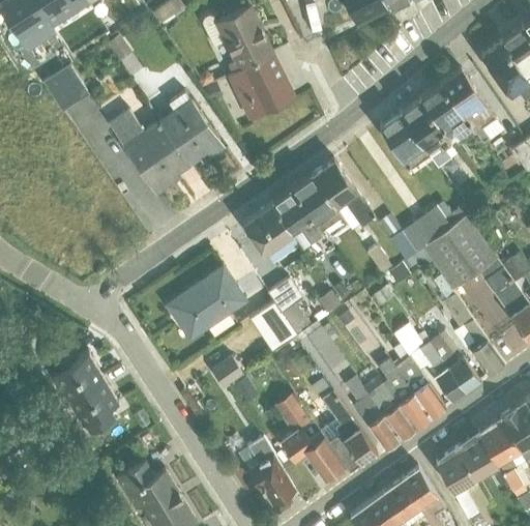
[(54,32),(34,0),(12,0),(0,8),(0,10),(26,51),(54,32)]
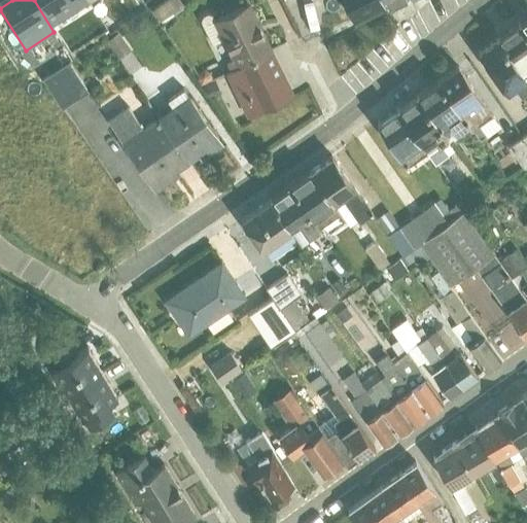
[(34,0),(54,32),(91,4),(88,0),(34,0)]
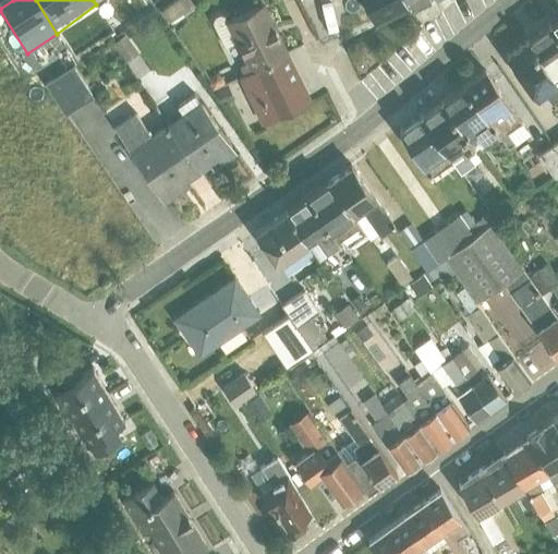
[(187,0),(180,0),(161,13),(169,25),(171,24),(173,27),(185,19),(183,15),(194,8),(187,0)]
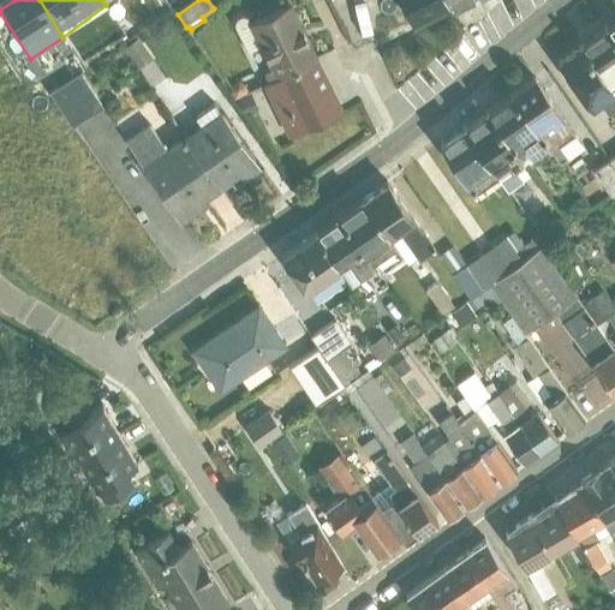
[(400,0),(413,27),(451,7),(447,0),(400,0)]
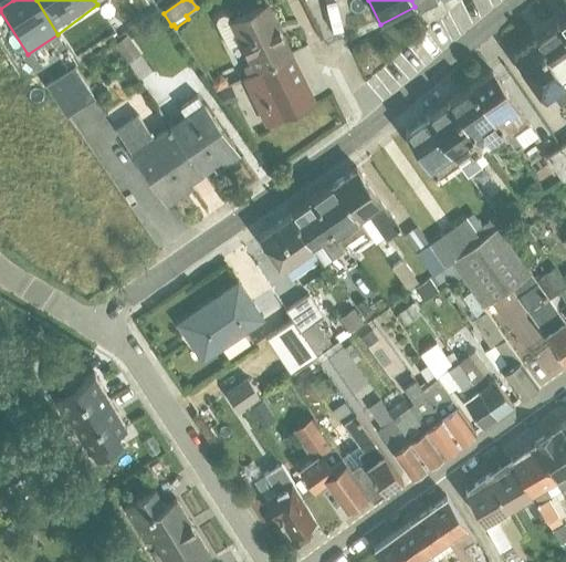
[(248,79),(292,58),(266,7),(232,25),(229,19),(223,18),(218,20),(216,25),(228,50),(239,45),(249,66),(243,69),(248,79)]
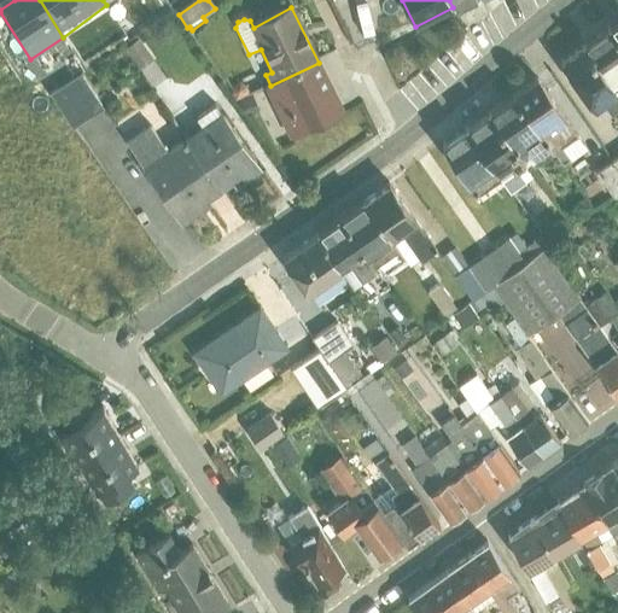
[(584,47),(617,94),(617,44),(608,31),(584,47)]
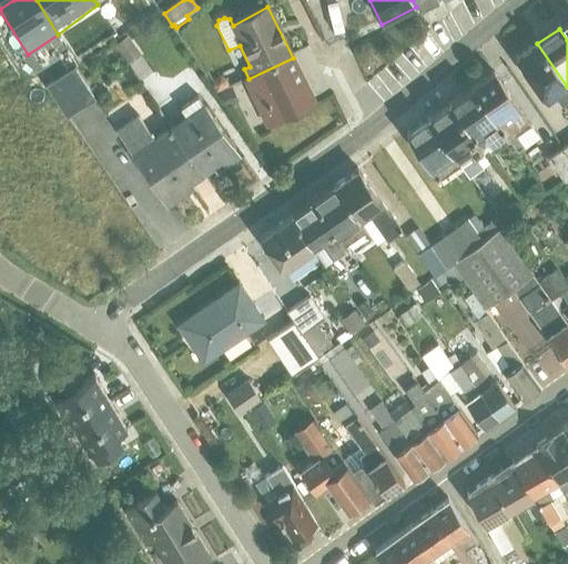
[(127,38),(115,47),(128,67),(141,58),(127,38)]
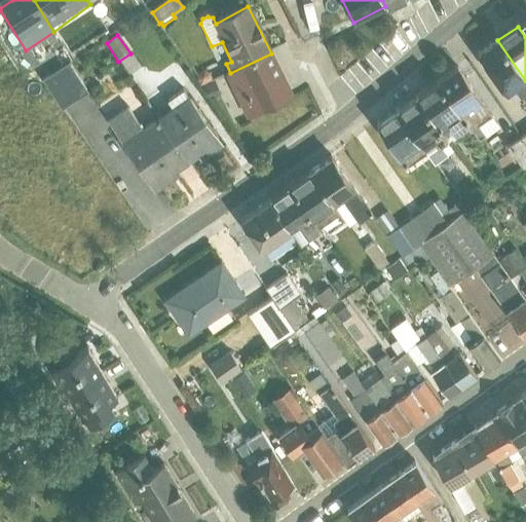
[(525,95),(525,80),(497,40),(478,54),(506,96),(514,89),(521,100),(525,95)]
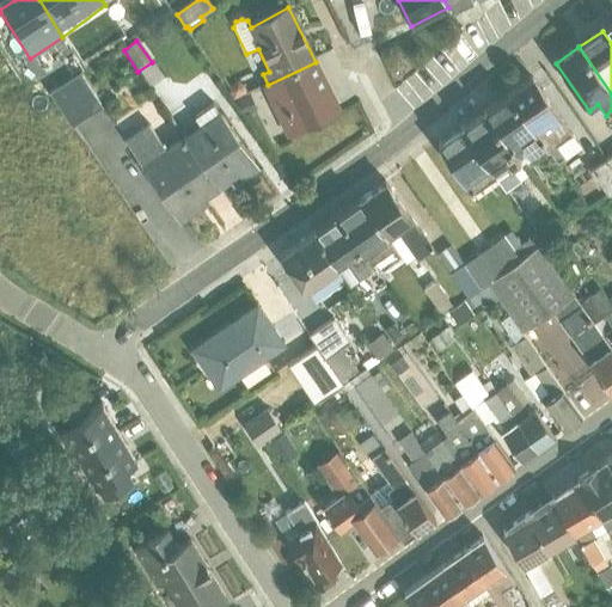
[(316,62),(268,85),(264,86),(289,139),(341,114),(316,62)]
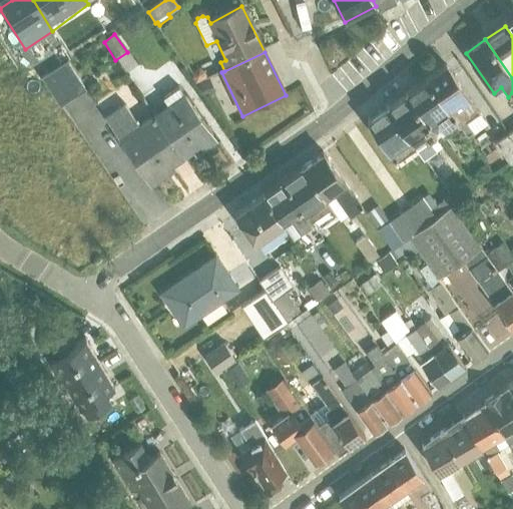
[(67,63),(41,80),(61,108),(66,105),(86,92),(67,63)]
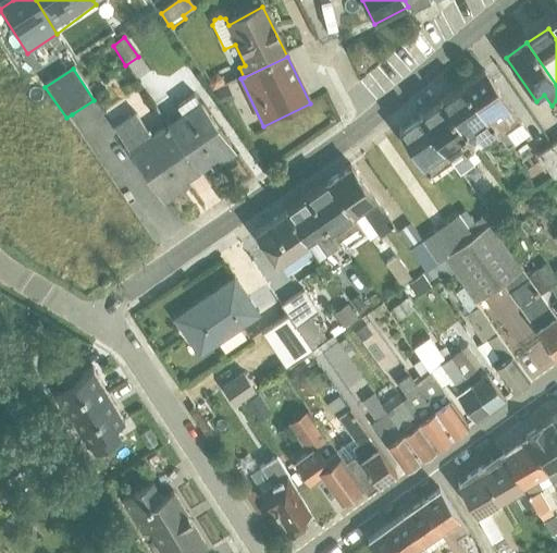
[(462,88),(507,150),(514,145),(515,147),(530,136),(484,73),(462,88)]
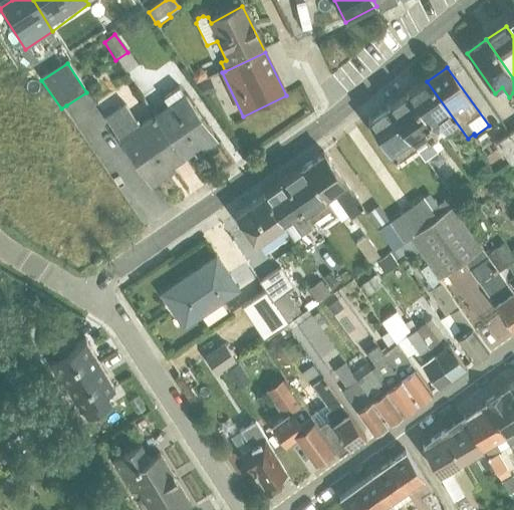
[(209,79),(198,84),(205,98),(216,93),(209,79)]
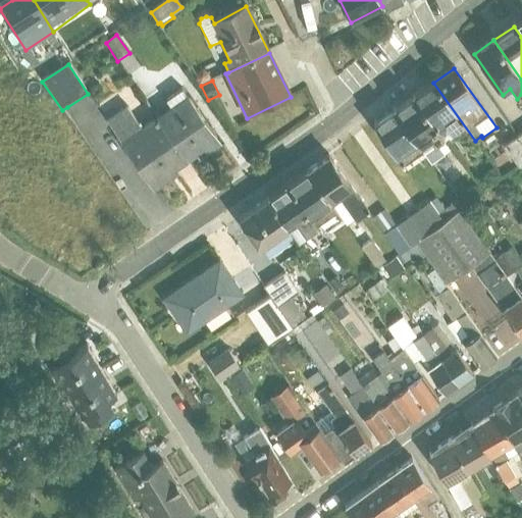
[(414,97),(447,144),(475,141),(433,83),(414,97)]
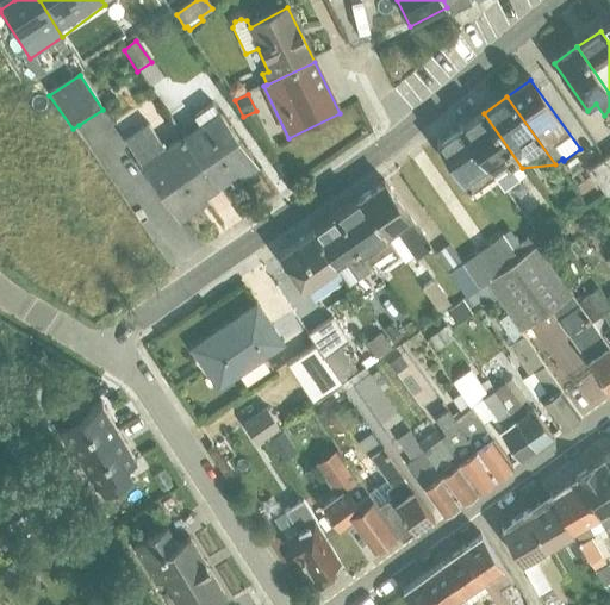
[(184,137),(218,188),(230,180),(234,185),(256,169),(212,105),(194,118),(199,126),(184,137)]
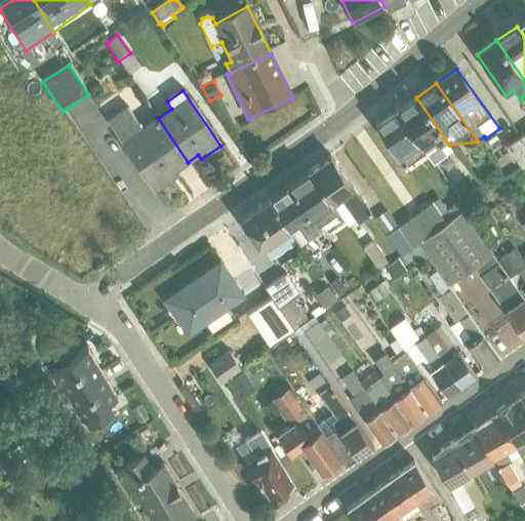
[(396,112),(430,157),(433,161),(451,148),(449,145),(416,97),(396,112)]
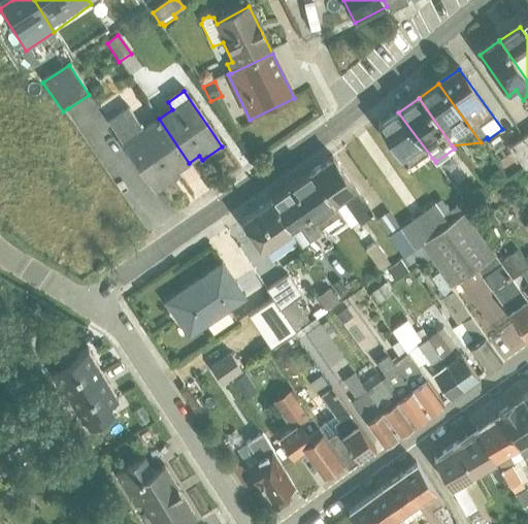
[(189,163),(159,119),(142,130),(128,108),(107,123),(156,193),(179,175),(176,171),(188,164),(189,163)]
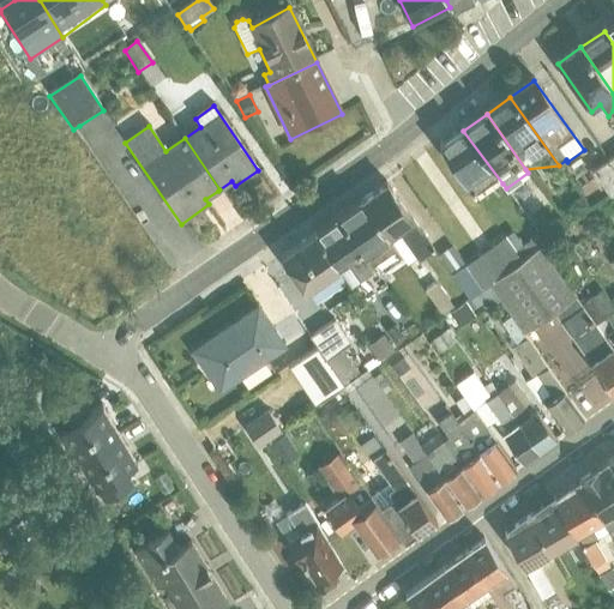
[(503,184),(463,131),(440,146),(479,202),(503,184)]
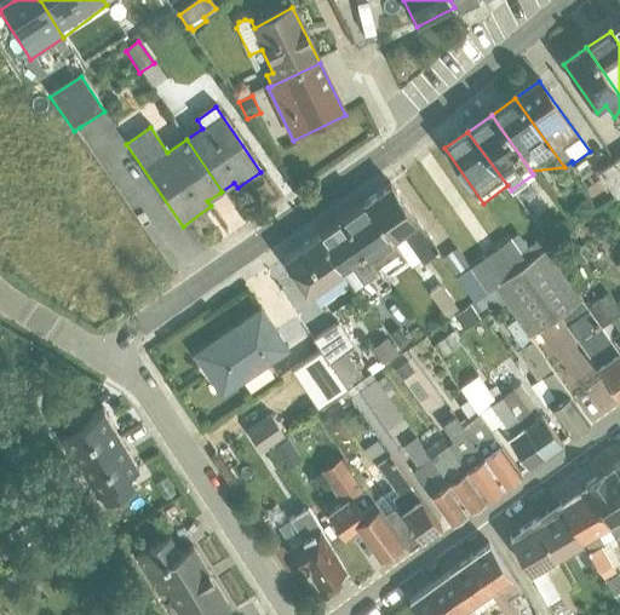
[(619,196),(619,176),(612,164),(597,174),(615,200),(619,196)]
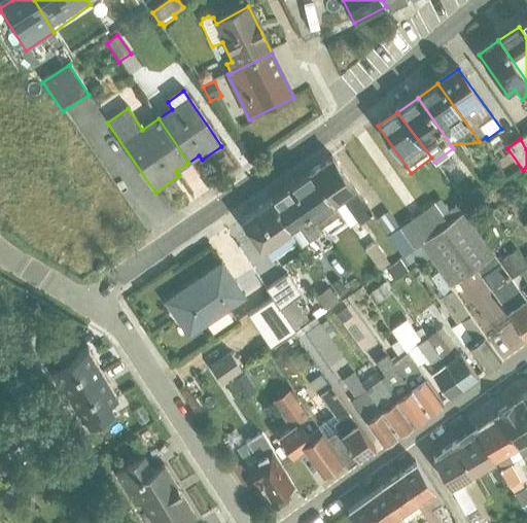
[(310,174),(345,223),(349,229),(357,222),(359,227),(374,216),(331,159),(310,174)]
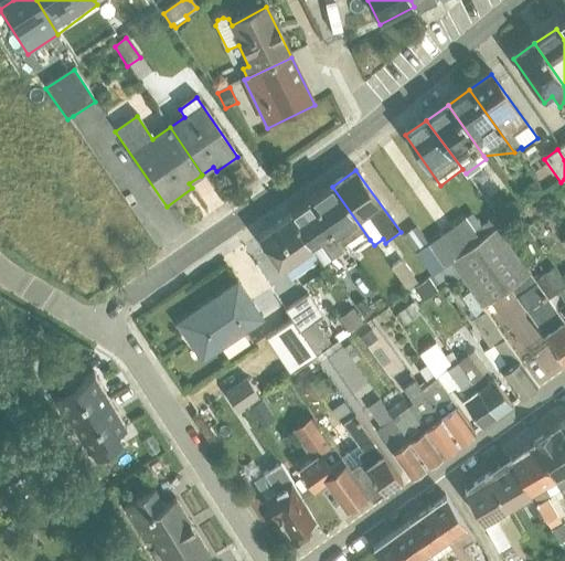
[(311,202),(341,245),(347,254),(370,240),(332,187),(311,202)]
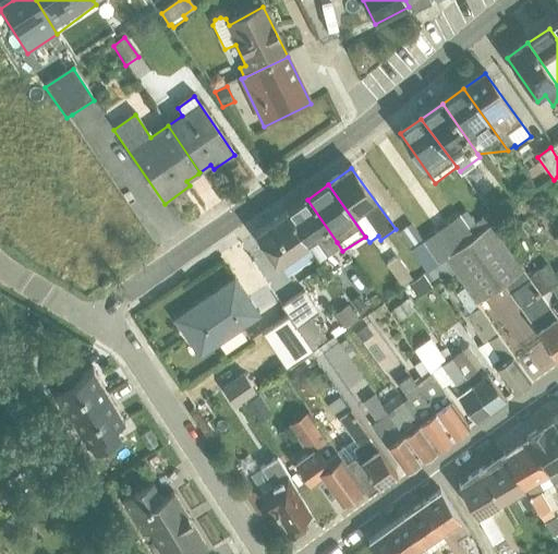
[(490,213),(497,221),(510,213),(517,208),(509,199),(490,213)]
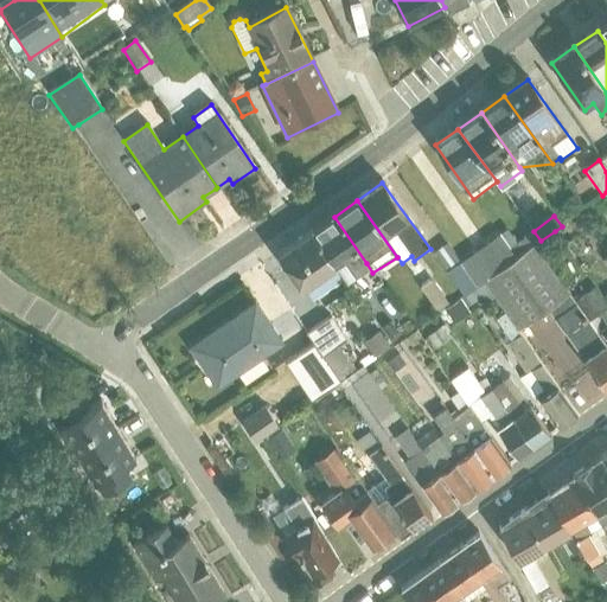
[(312,232),(336,268),(345,283),(357,275),(355,271),(366,263),(334,217),(312,232)]
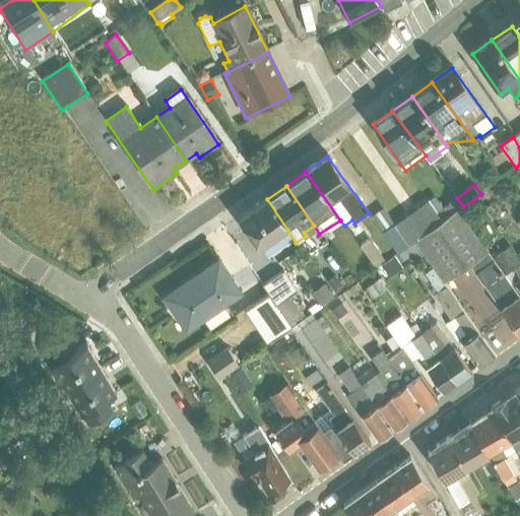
[(395,226),(409,246),(414,242),(457,211),(463,206),(457,198),(448,204),(449,205),(437,214),(428,202),(395,226)]
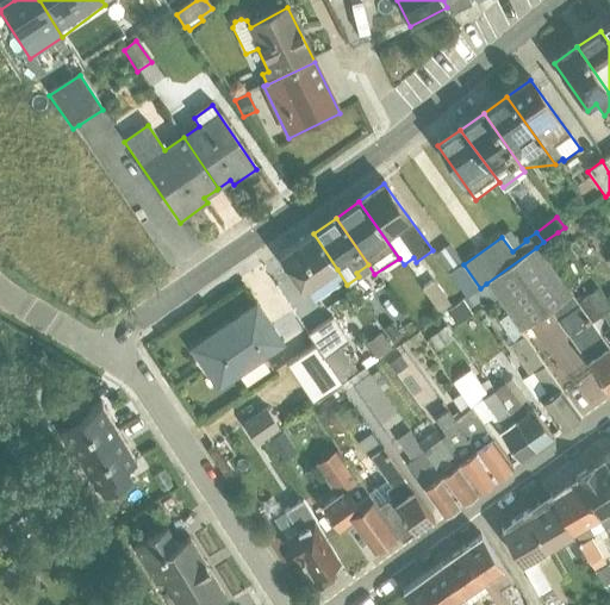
[(337,269),(313,234),(280,257),(304,292),(337,269)]
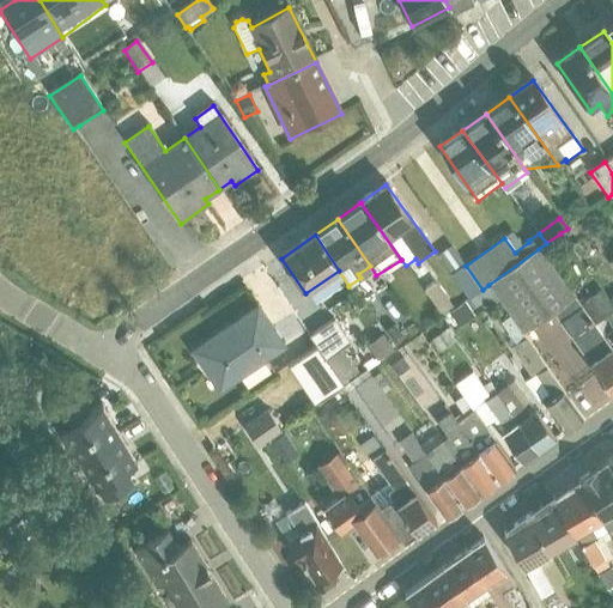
[(483,290),(466,266),(451,247),(438,256),(468,299),(483,290)]
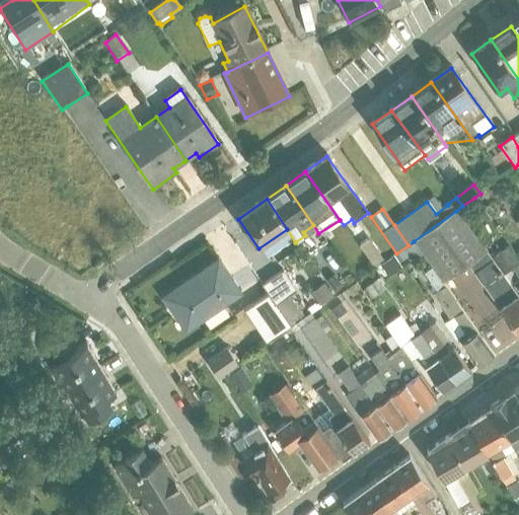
[(456,211),(414,241),(424,255),(433,270),(444,284),(467,266),(518,337),(518,298),(503,276),(492,261),(456,211)]
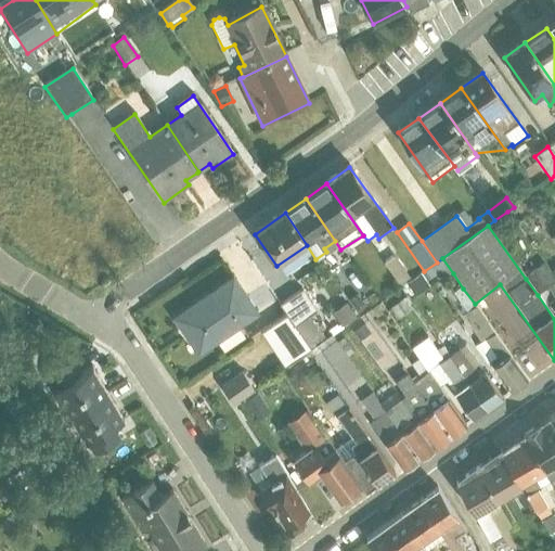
[(410,280),(395,258),(385,265),(399,286),(410,280)]
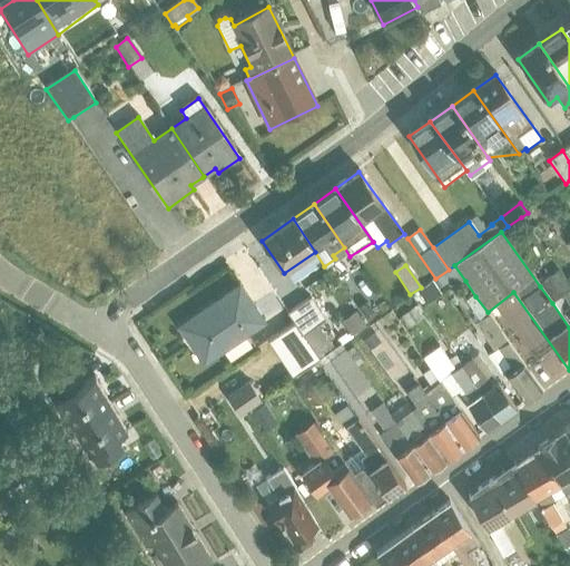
[(449,270),(435,279),(432,281),(439,291),(451,282),(449,279),(451,277),(458,286),(465,281),(454,265),(449,270)]
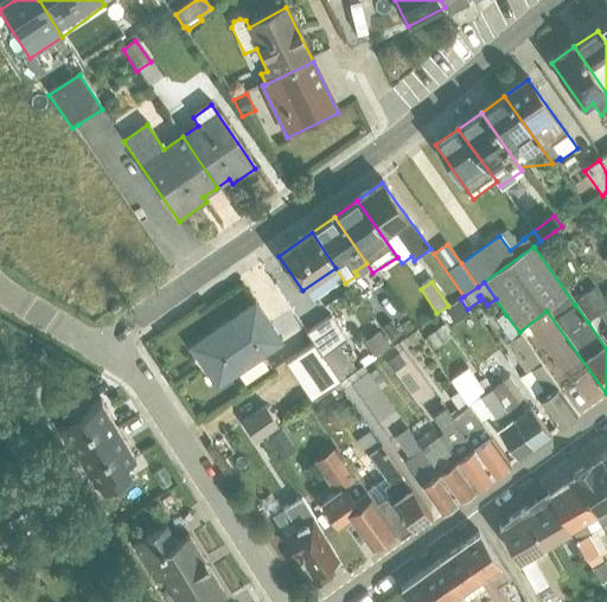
[(575,305),(588,322),(599,315),(606,326),(606,305),(596,289),(575,305)]
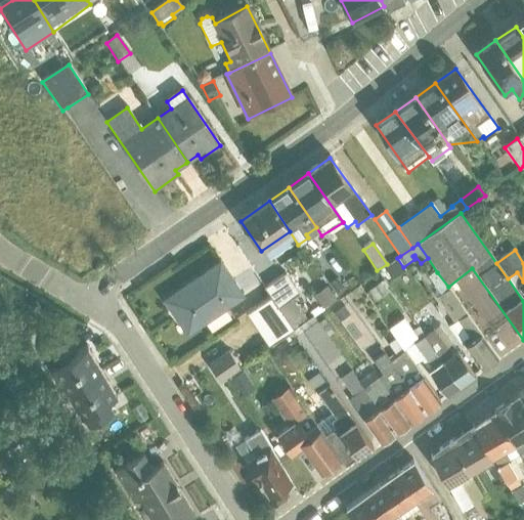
[(397,261),(385,270),(393,283),(406,274),(405,272),(397,261)]
